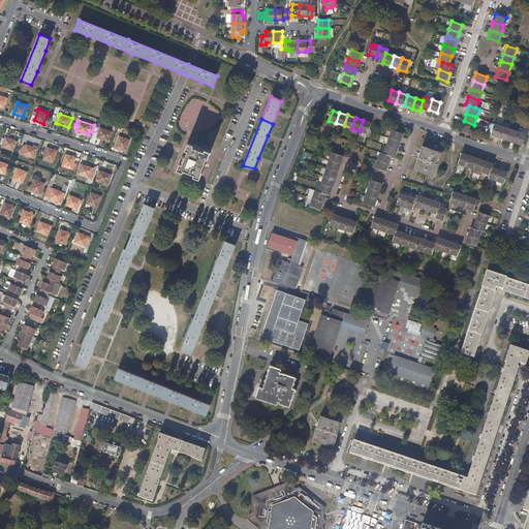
[(371,123),(363,120),(360,131),(368,133),(371,123)]
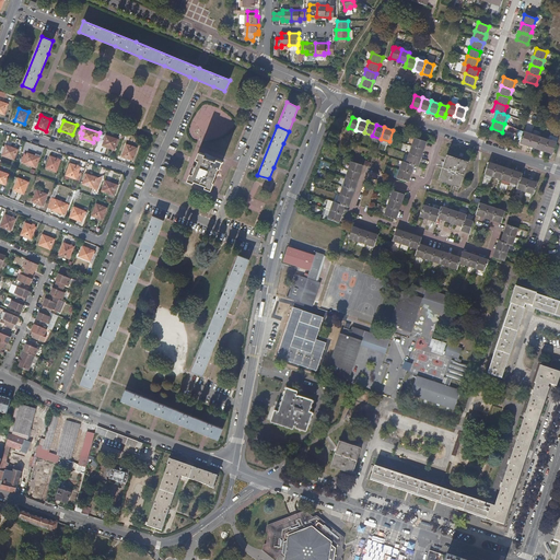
[(528,146),(532,135),(524,131),(520,143),(528,146)]
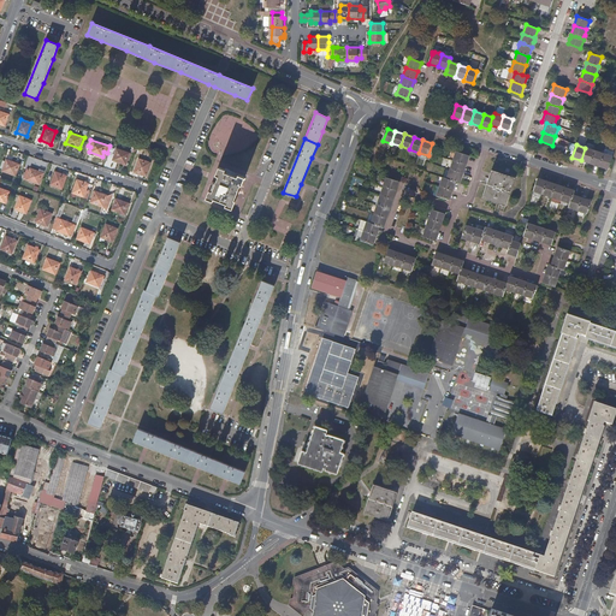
[(117,148),(113,160),(126,165),(130,153),(117,148)]
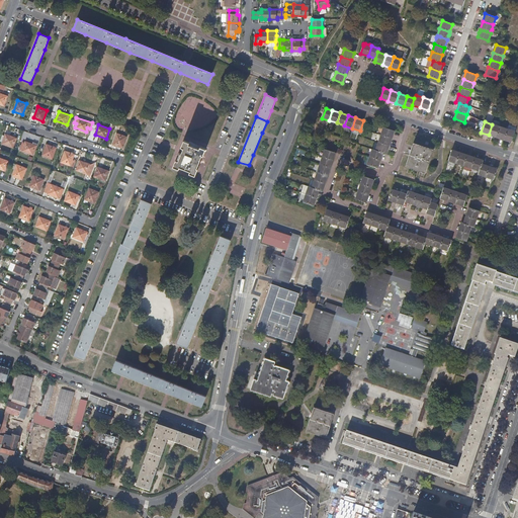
[(496,138),(500,126),(492,124),(489,135),(496,138)]
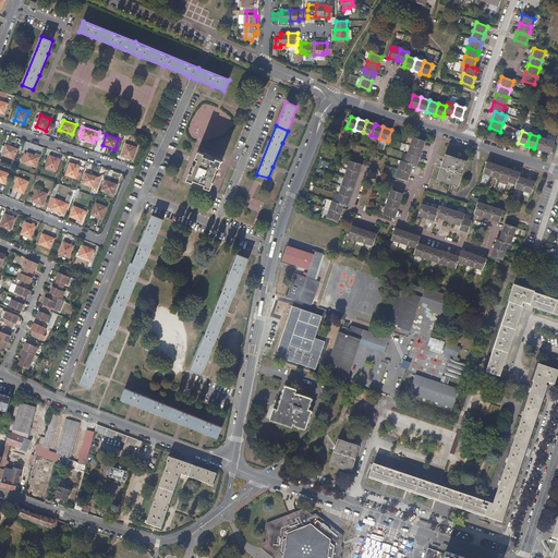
[(543,150),(546,140),(538,136),(534,148),(543,150)]
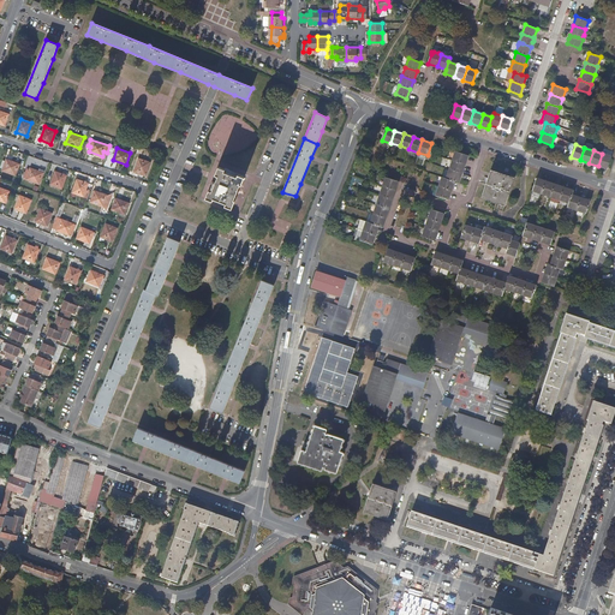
[(453,160),(465,165),(467,155),(455,151),(453,160)]
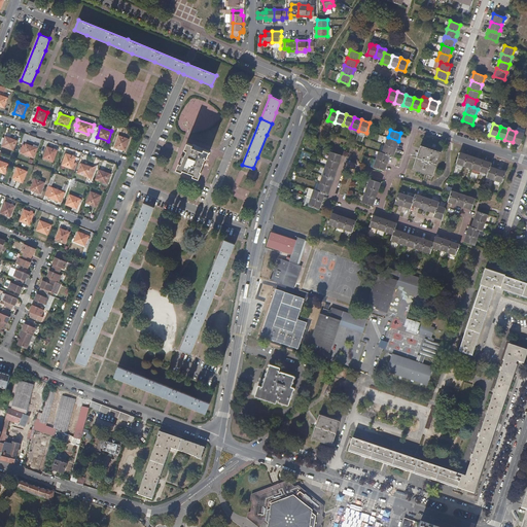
[(524,134),(516,132),(513,142),(521,145),(524,134)]
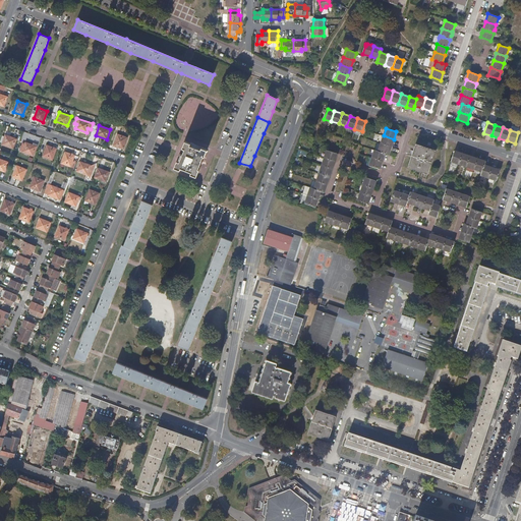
[(118,133),(114,145),(123,149),(127,136),(118,133)]
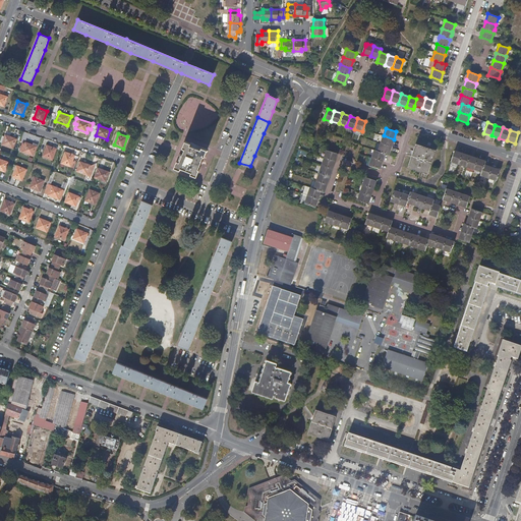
[(5,134),(2,143),(13,148),(16,138),(5,134)]
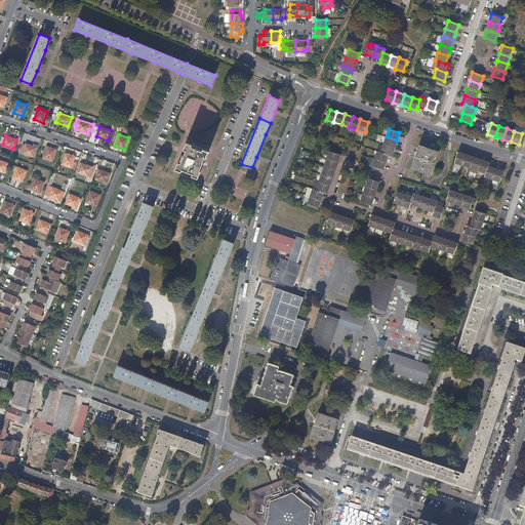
[(384,145),(394,148),(397,140),(387,136),(384,145)]
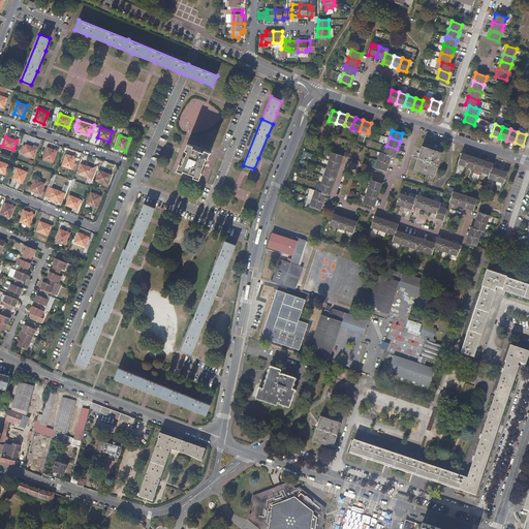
[(23,144),(20,152),(34,157),(37,148),(26,144),(25,145),(23,144)]
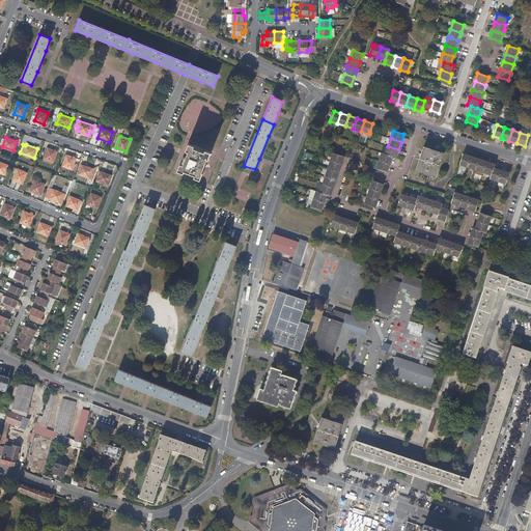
[(189,144),(177,171),(184,173),(185,171),(195,175),(194,178),(200,180),(203,173),(202,172),(207,160),(208,161),(212,152),(205,150),(204,152),(194,148),(194,146),(189,144)]
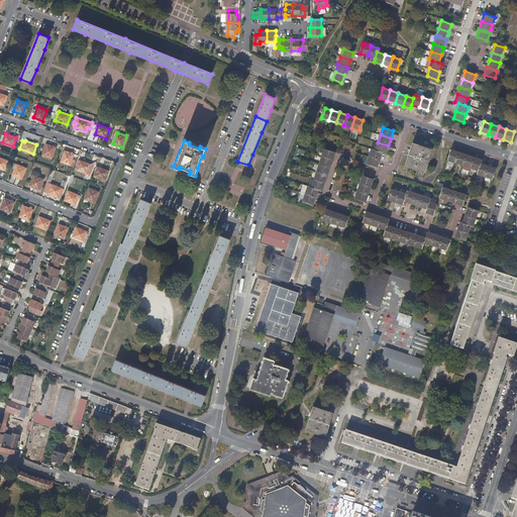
[(386,153),(388,145),(378,142),(376,149),(382,152),(386,153)]
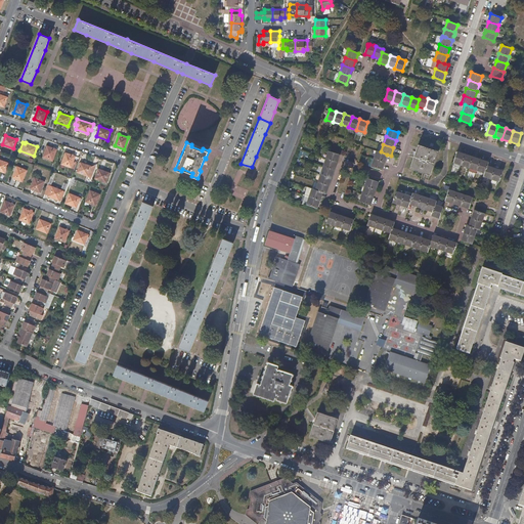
[(47,145),(43,157),(52,160),(56,148),(47,145)]
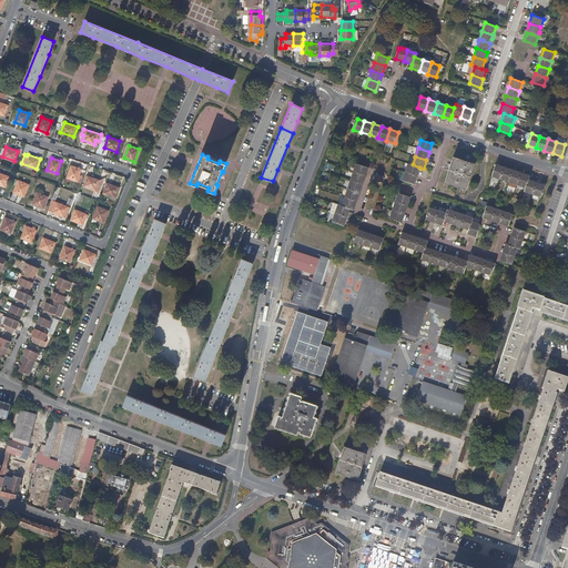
[(474,164),(454,158),(446,183),(466,190),(474,164)]
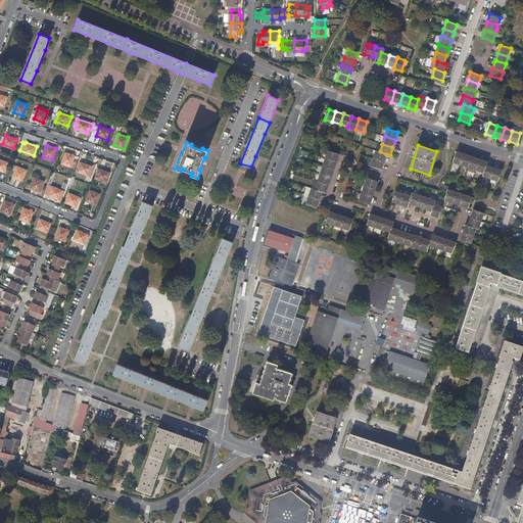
[(325,158),(335,162),(338,154),(328,150),(325,158)]
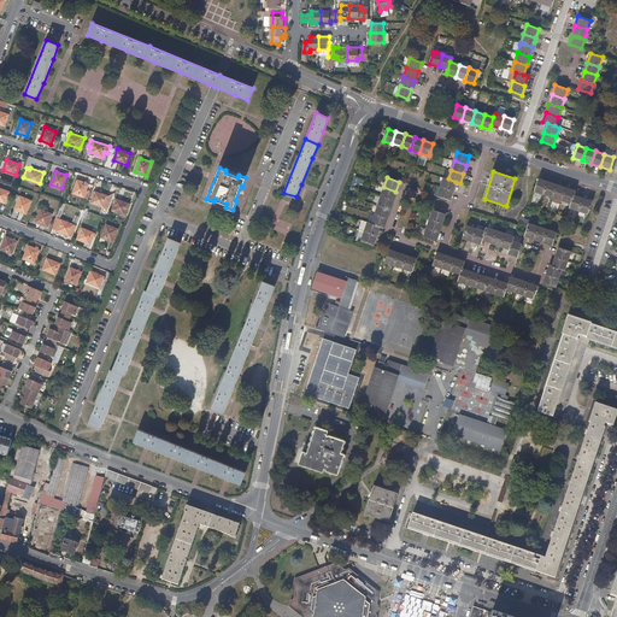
[(453,191),(456,182),(448,178),(444,177),(441,187),(453,191)]
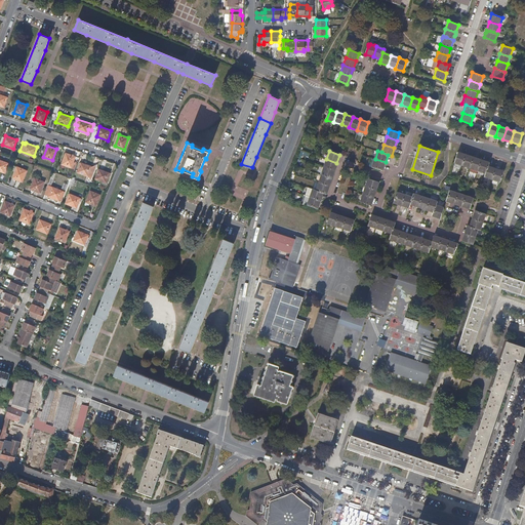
[(66,153),(62,164),(72,167),(76,156),(66,153)]
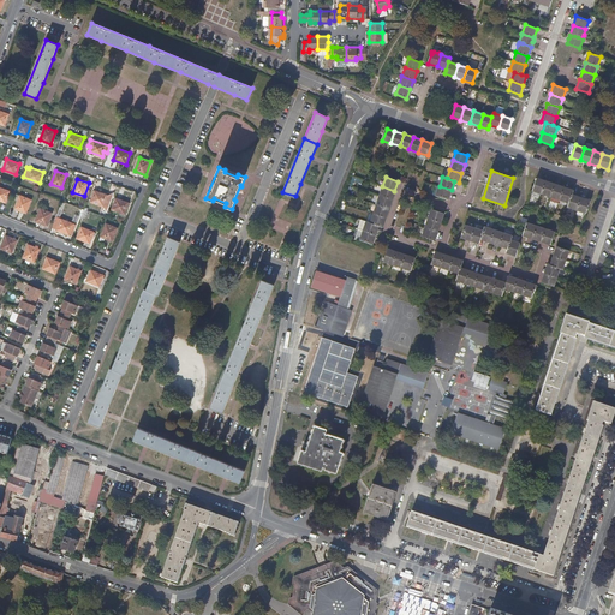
[(542,193),(545,181),(537,179),(532,190),(542,193)]
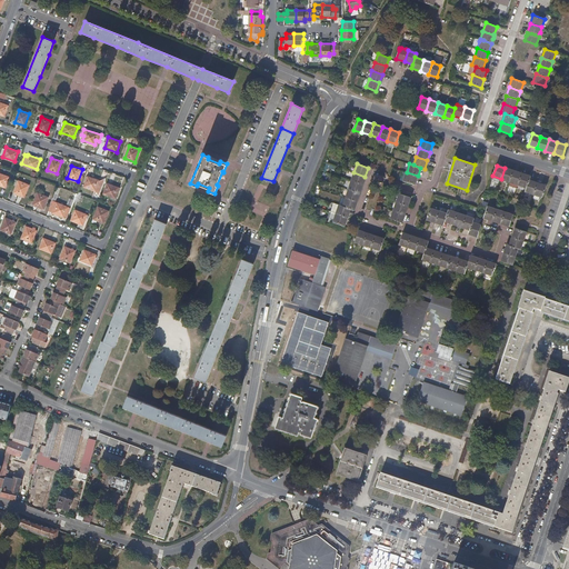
[(510,182),(513,171),(505,168),(501,179),(510,182)]
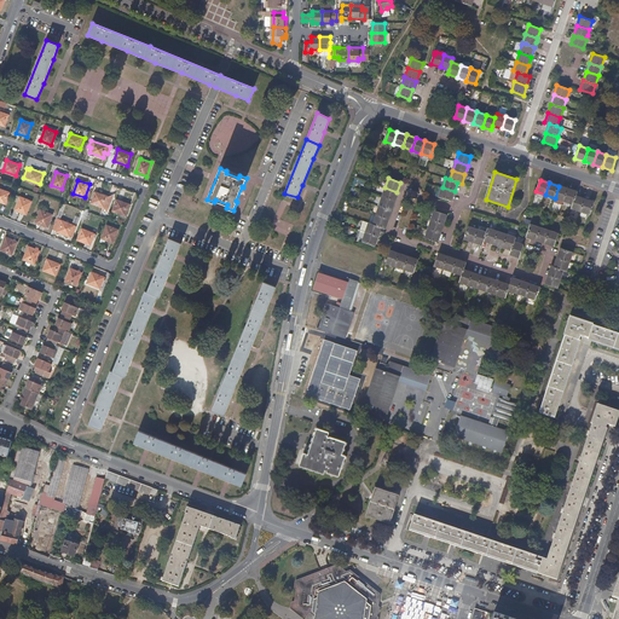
[(563,201),(568,189),(559,186),(555,198),(563,201)]
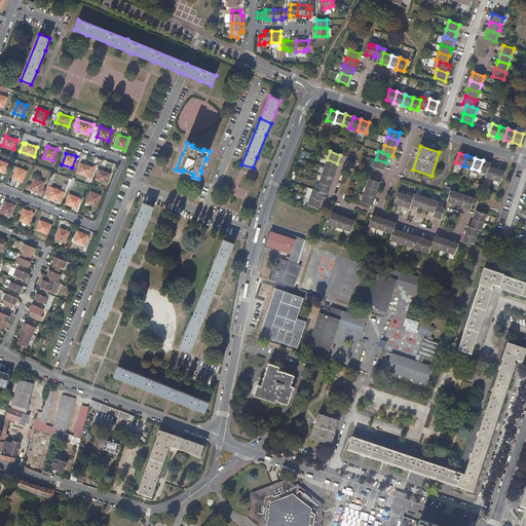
[(0,171),(5,173),(8,163),(0,159),(0,171)]
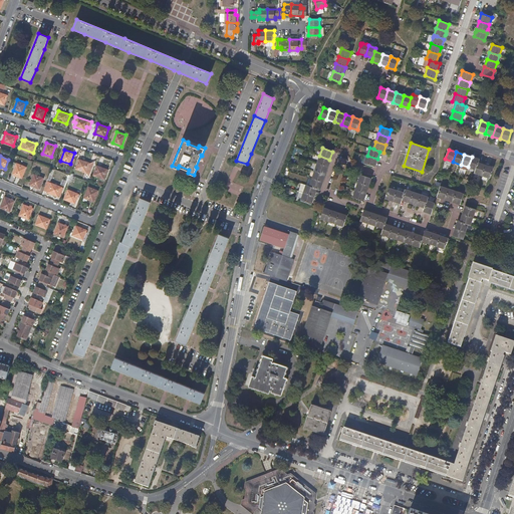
[(317,164),(327,167),(329,160),(319,156),(317,164)]
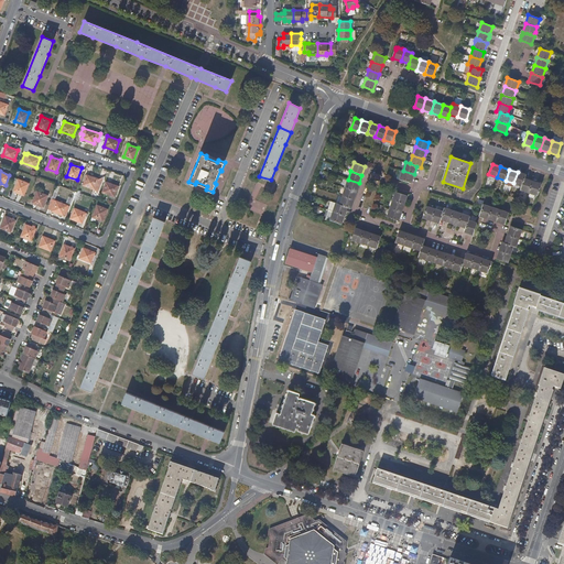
[(411,183),(414,174),(403,171),(400,179),(411,183)]
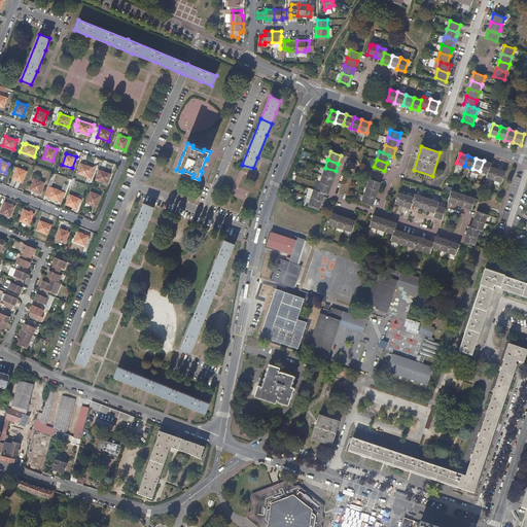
[(492,164),(484,161),(480,171),(488,174),(490,167),(492,164)]
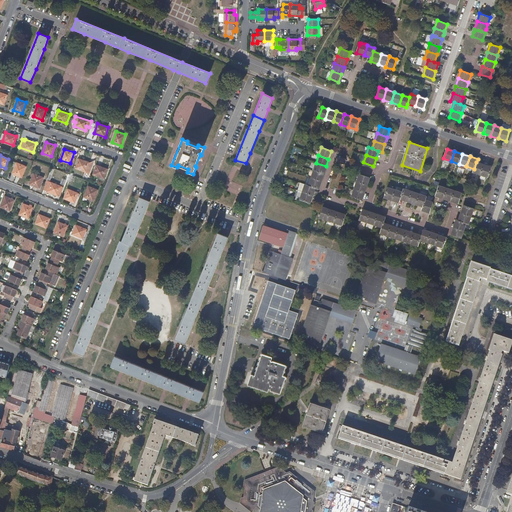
[(86,170),(89,177),(95,160),(90,161),(79,157),(75,166),(86,170)]
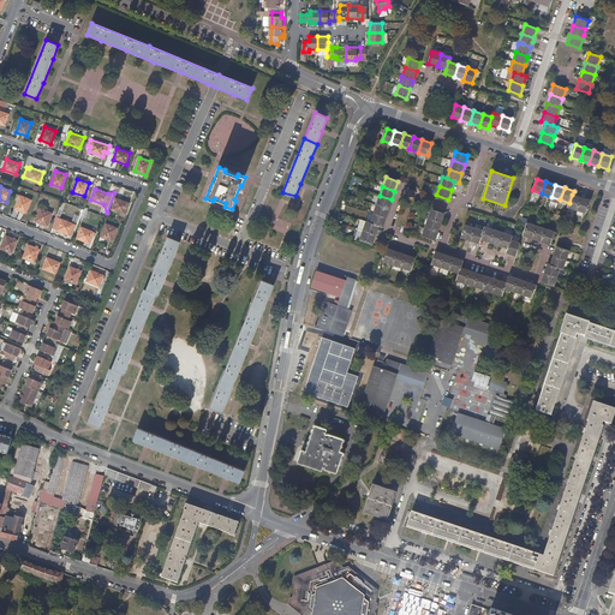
[(581,198),(572,195),(569,203),(568,207),(577,210),(581,198)]
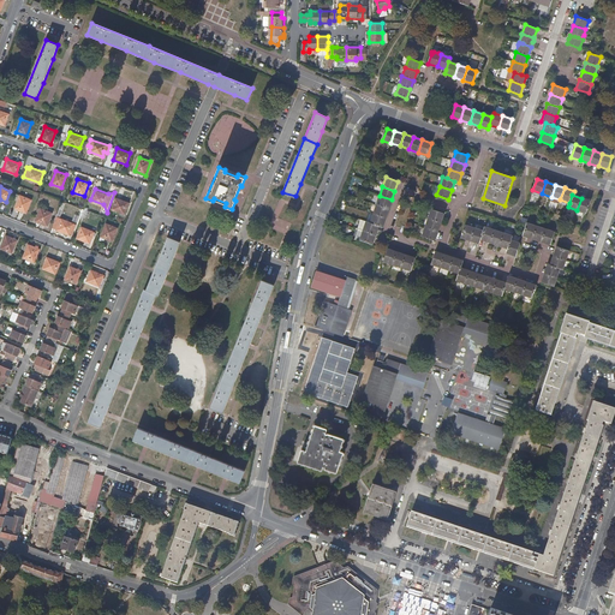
[(376,204),(388,209),(392,199),(380,196),(376,204)]
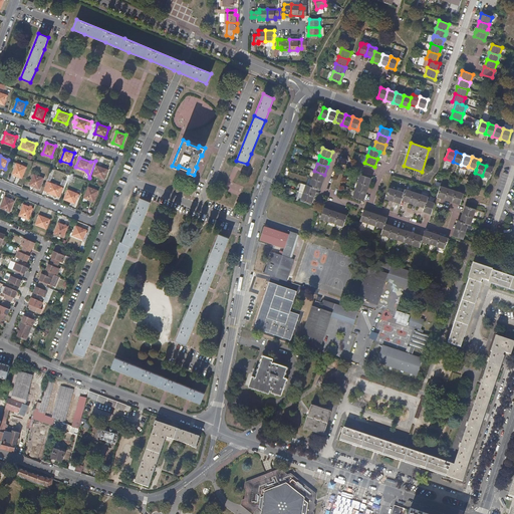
[(16,165),(11,176),(21,179),(25,168),(16,165)]
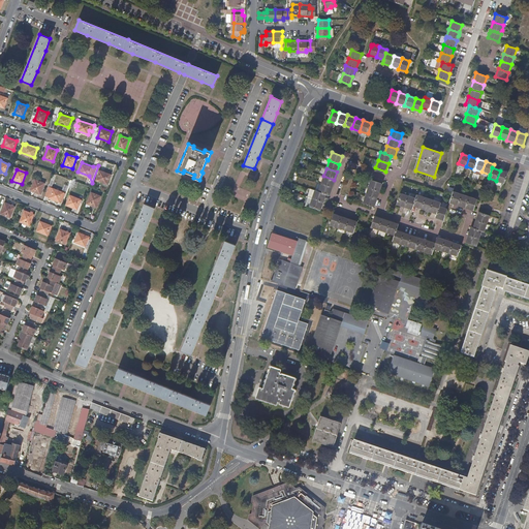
[(99,169),(96,179),(107,183),(111,175),(99,169)]
